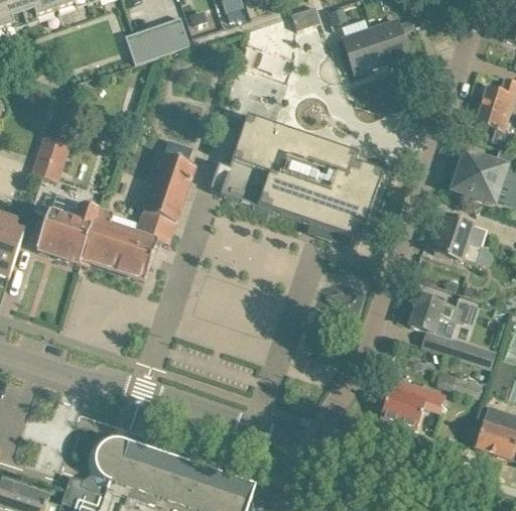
[(0,0),(0,27),(14,23),(12,16),(33,9),(35,16),(76,2),(75,0),(0,0)]
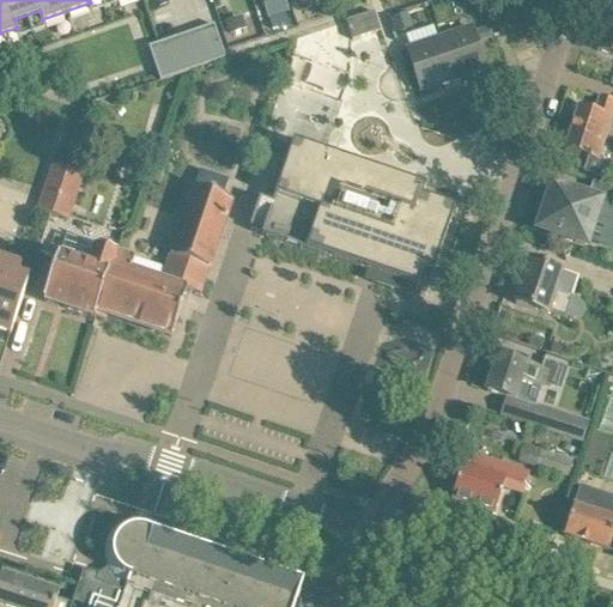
[(268,0),(265,1),(268,13),(287,6),(285,0),(268,0)]
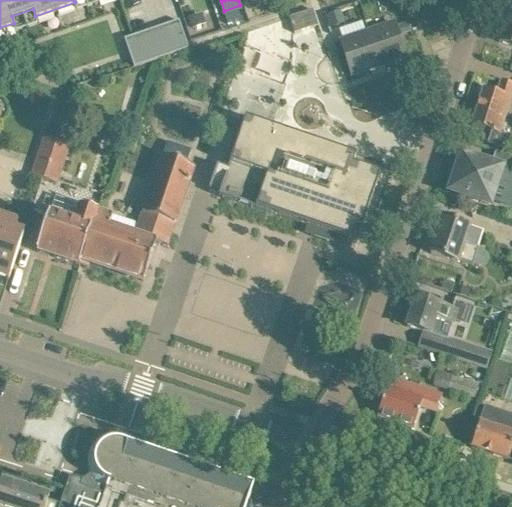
[(294,29),(317,22),(312,6),(288,13),(294,29)]
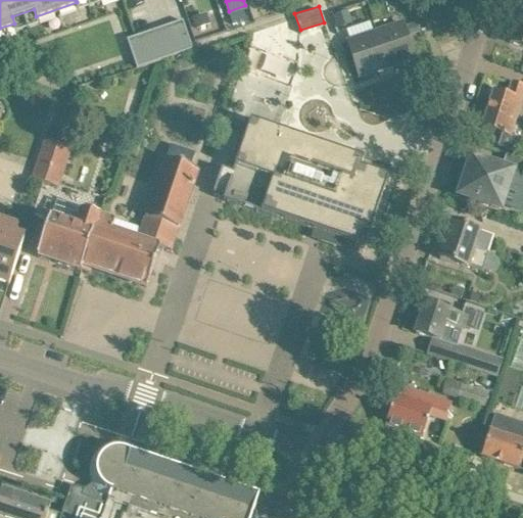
[(333,11),(337,22),(350,18),(347,6),(333,11)]
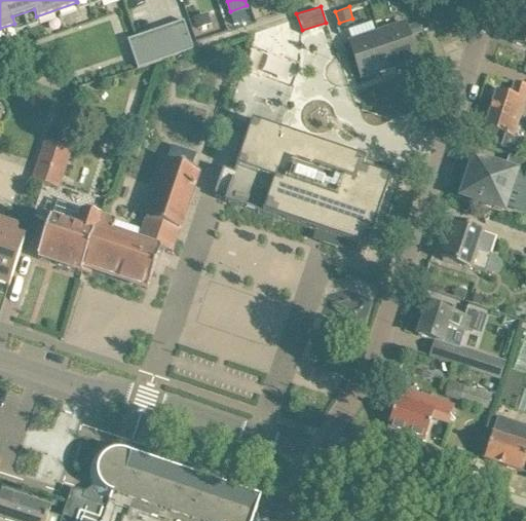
[(208,11),(195,15),(198,24),(211,20),(208,11)]
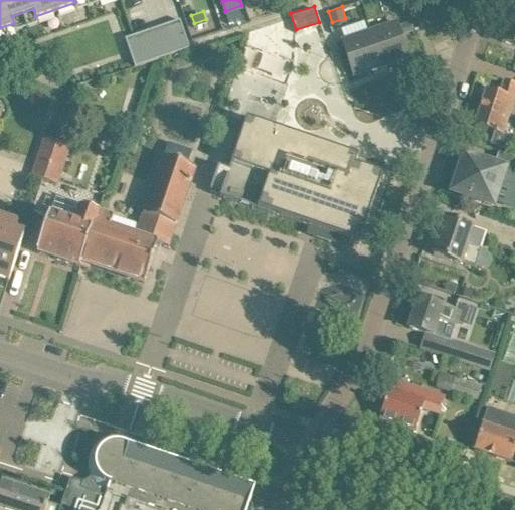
[(132,56),(134,64),(135,64),(189,46),(189,45),(180,19),(179,17),(135,32),(125,35),(132,56)]
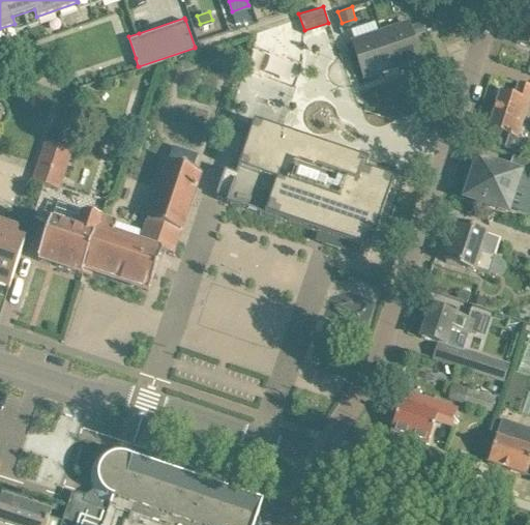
[(421,18),(409,22),(409,24),(412,32),(424,28),(421,18)]
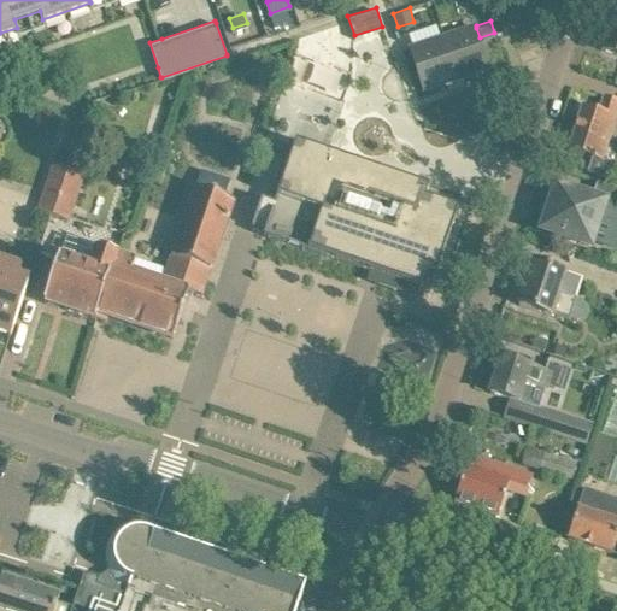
[(476,25),(475,23),(441,35),(454,72),(468,68),(468,70),(488,64),(476,28),(476,25)]
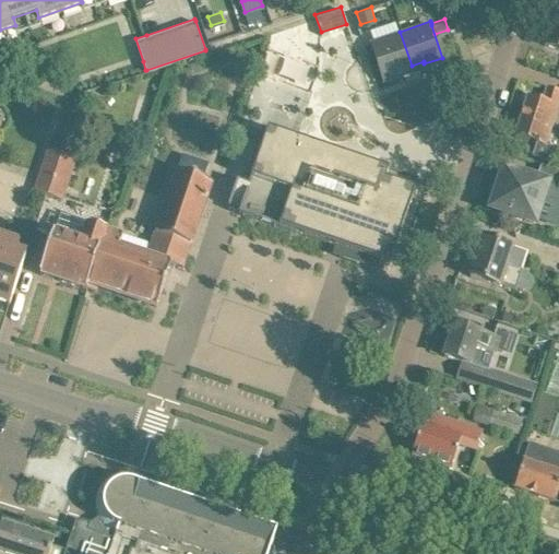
[(371,42),(383,78),(402,71),(401,69),(412,66),(400,32),(371,42)]
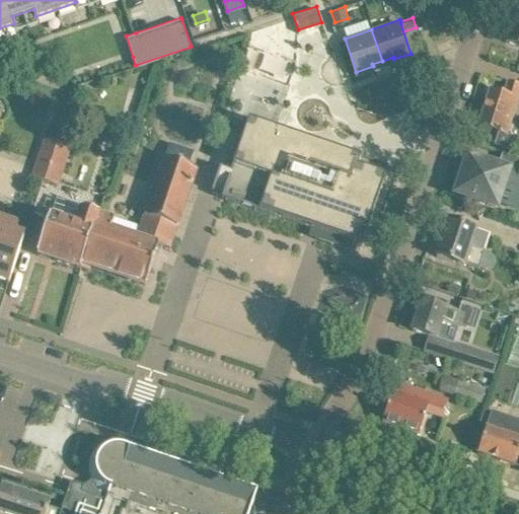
[(338,41),(342,54),(343,54),(349,52),(345,39),(338,41)]
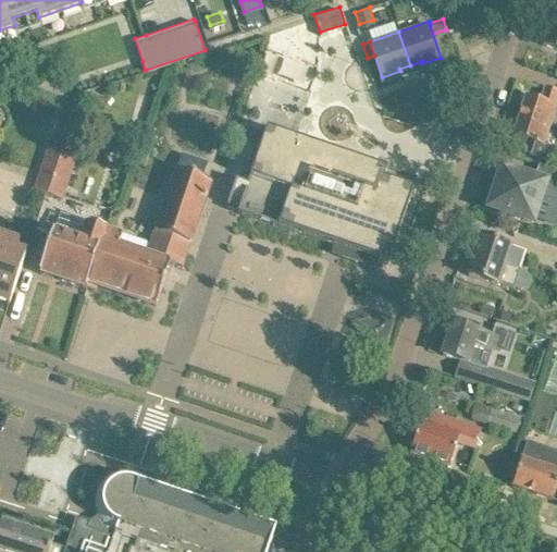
[(541,98),(525,93),(514,131),(536,138),(542,123),(547,125),(556,96),(556,88),(545,85),(541,98)]
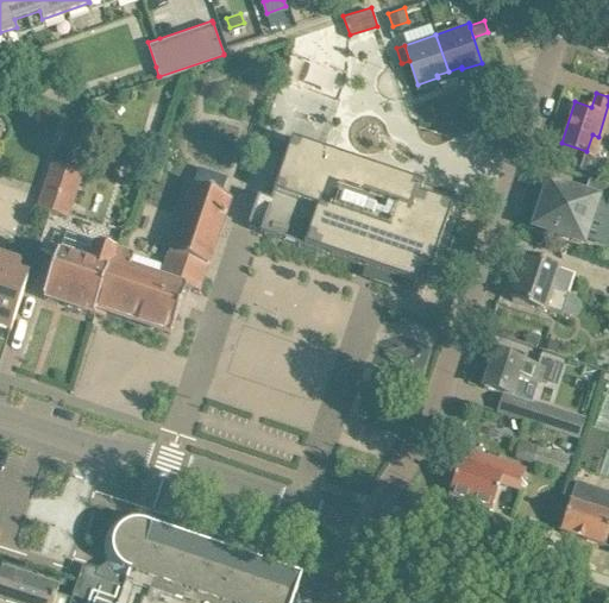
[(275,186),(270,198),(261,225),(259,228),(365,264),(377,268),(374,277),(382,281),(391,283),(394,274),(425,284),(454,193),(290,137),(275,186)]
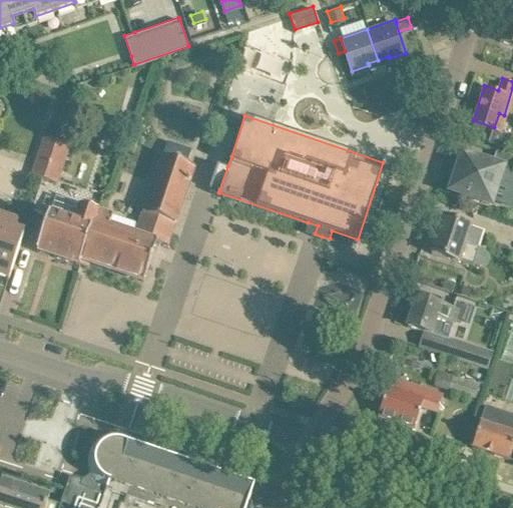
[(42,176),(55,138),(44,134),(31,172),(42,176)]
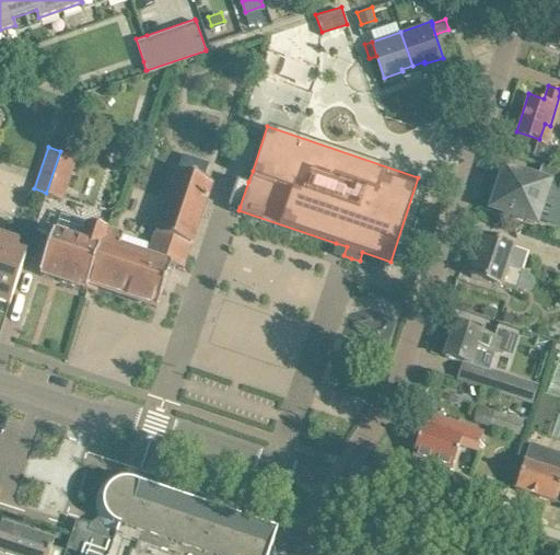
[(46,193),(61,197),(76,155),(60,151),(46,193)]
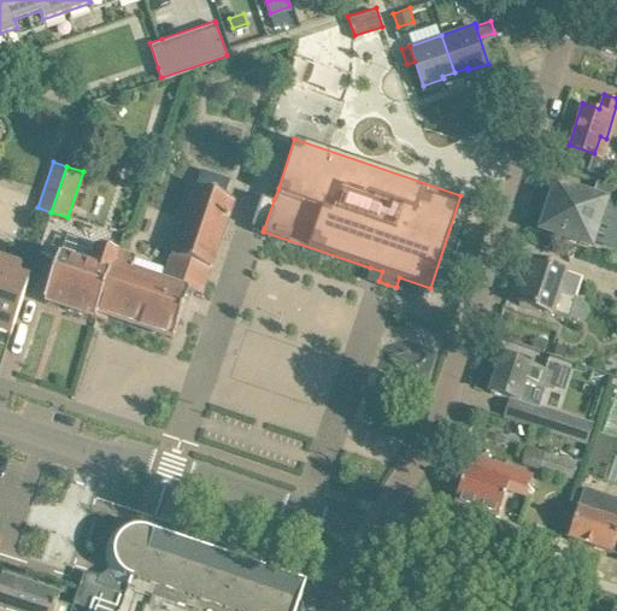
[(117,250),(94,316),(105,318),(107,311),(172,334),(188,288),(200,293),(233,197),(222,193),(228,177),(200,168),(195,183),(163,278),(131,268),(135,256),(117,250)]
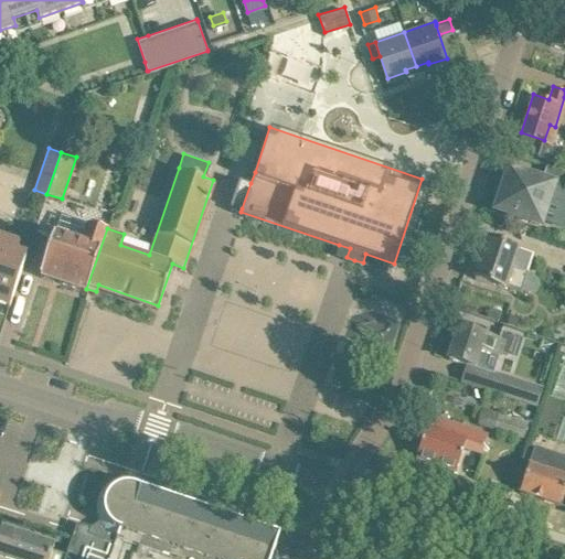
[(502,186),(498,200),(499,200),(497,206),(520,213),(520,215),(531,218),(531,217),(540,219),(552,182),(540,178),(540,176),(524,172),(523,173),(513,170),(510,182),(505,181),(503,186),(502,186)]
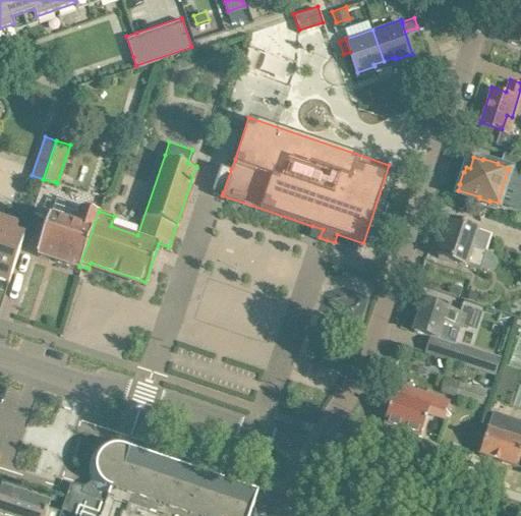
[(43,232),(37,251),(79,267),(99,211),(81,205),(55,195),(49,214),(43,232)]
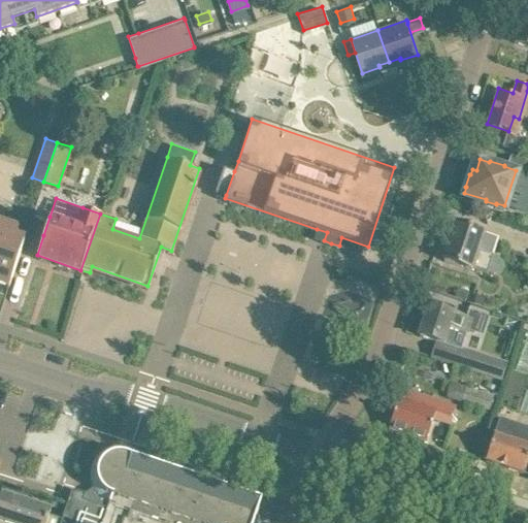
[(0,229),(15,234),(18,226),(0,219),(0,229)]
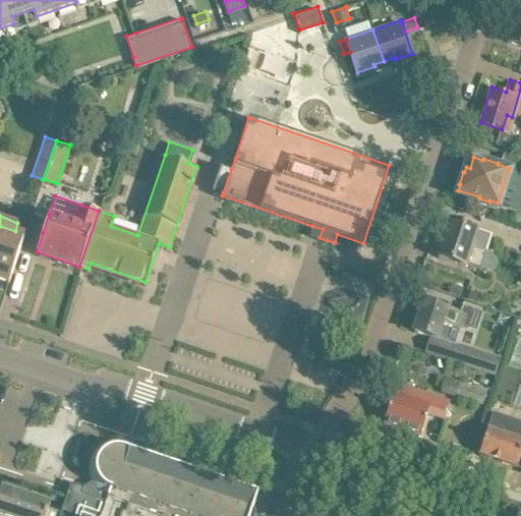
[(491,231),(450,218),(438,254),(465,264),(466,261),(480,266),(491,231)]
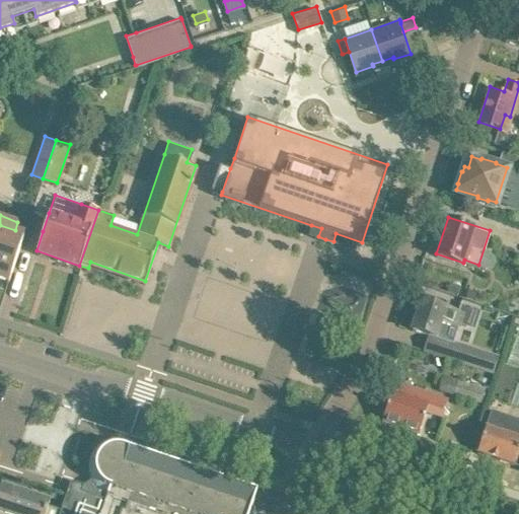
[(0,275),(9,278),(24,233),(15,230),(0,225),(0,275)]
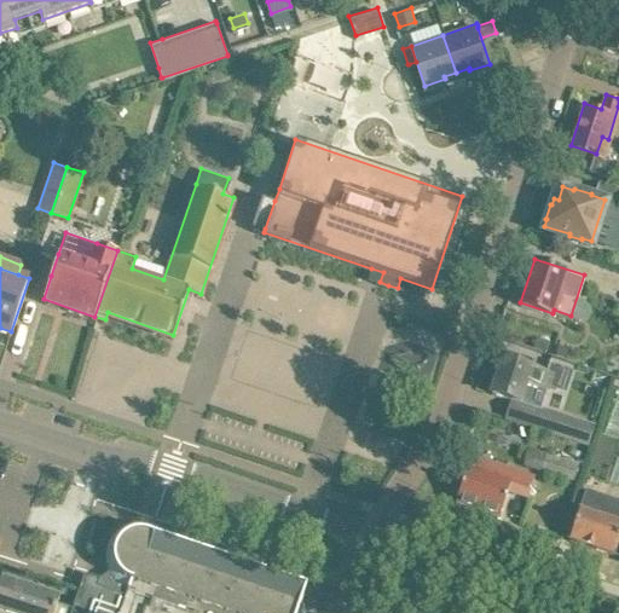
[(528,399),(533,383),(542,386),(547,370),(503,356),(492,391),(510,397),(504,416),(586,443),(597,404),(578,399),(573,416),(568,415),(570,412),(528,399)]
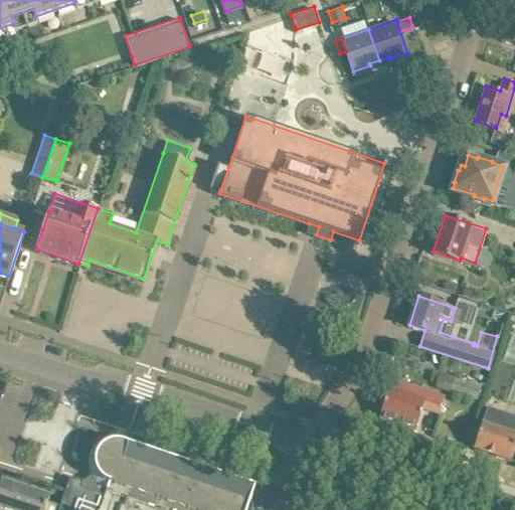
[(454,360),(450,371),(441,368),(436,384),(480,396),(487,369),(454,360)]
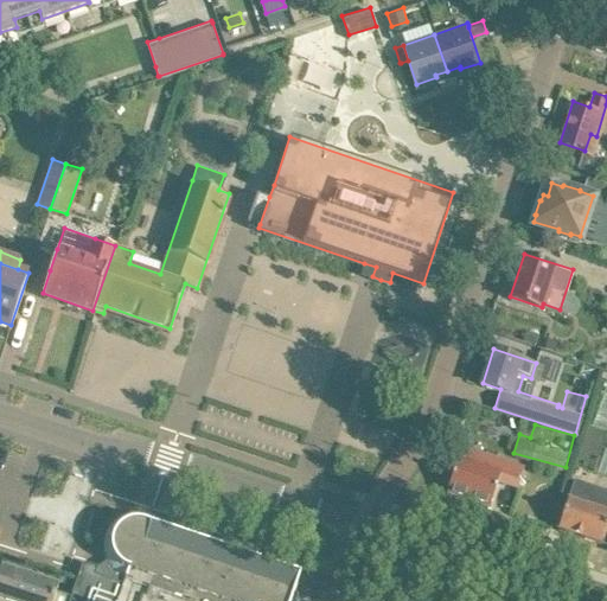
[(523,464),(462,443),(447,490),(490,504),(499,473),(518,480),(523,464)]
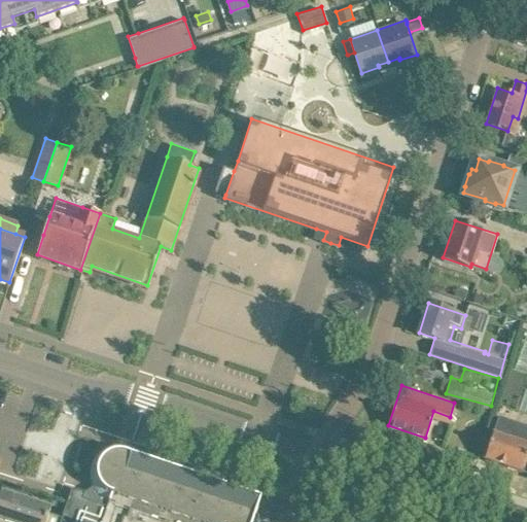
[(522,467),(526,468),(526,470),(526,471),(526,423),(499,415),(494,430),(493,430),(485,456),(522,468),(522,467)]
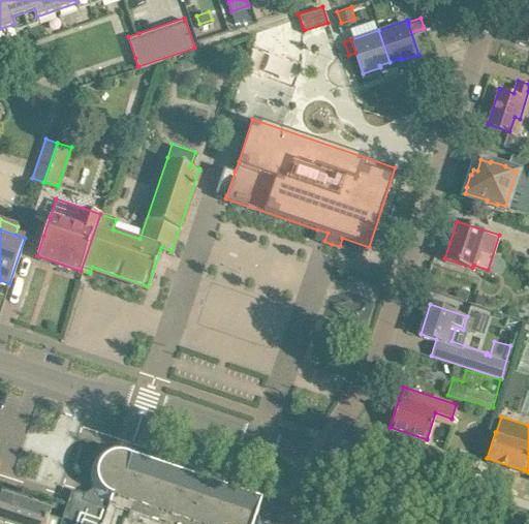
[(59,523),(251,523),(253,519),(256,507),(258,497),(259,495),(198,474),(197,476),(126,453),(129,445),(127,444),(127,445),(121,444),(114,444),(106,448),(100,452),(95,457),(92,464),(90,471),(91,479),(93,486),(84,492),(71,488),(63,512),(62,517),(59,523)]
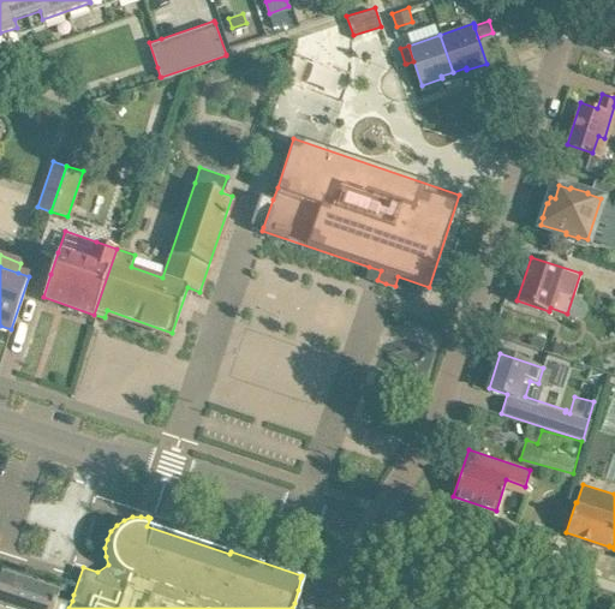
[(0,602),(21,608),(69,608),(72,601),(57,596),(59,590),(1,572),(0,574),(0,602)]
